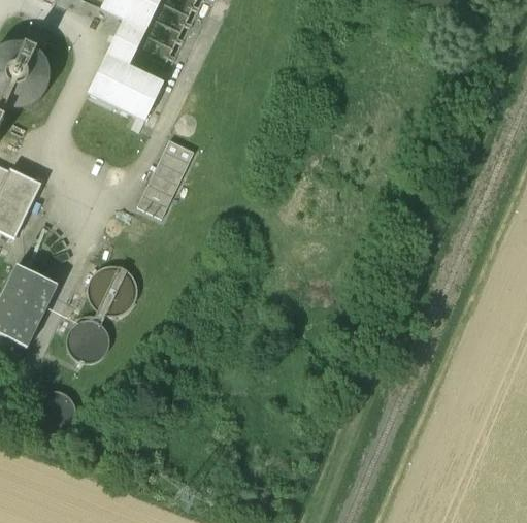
[(163,82),(128,65),(160,0),(104,0),(101,8),(123,19),(88,92),(144,120),(163,82)]
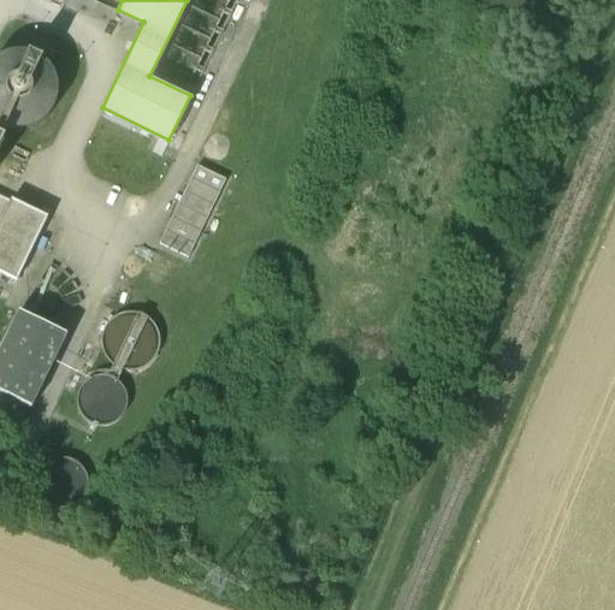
[(58,40),(31,28),(22,48),(30,49),(36,52),(39,53),(42,55),(48,61),(58,40)]
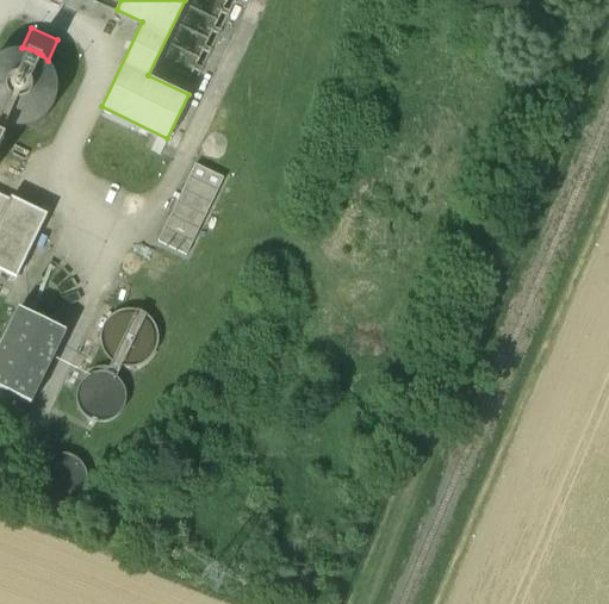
[(53,105),(57,86),(53,67),(38,53),(19,48),(0,53),(0,119),(0,120),(19,125),(38,119),(53,105)]
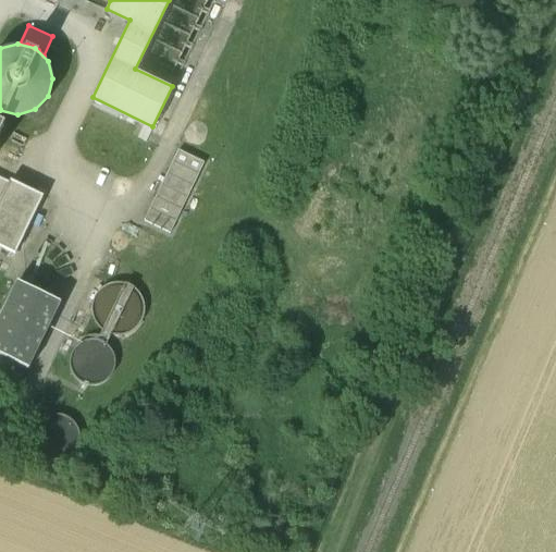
[(178,147),(145,218),(171,230),(205,159),(178,147)]
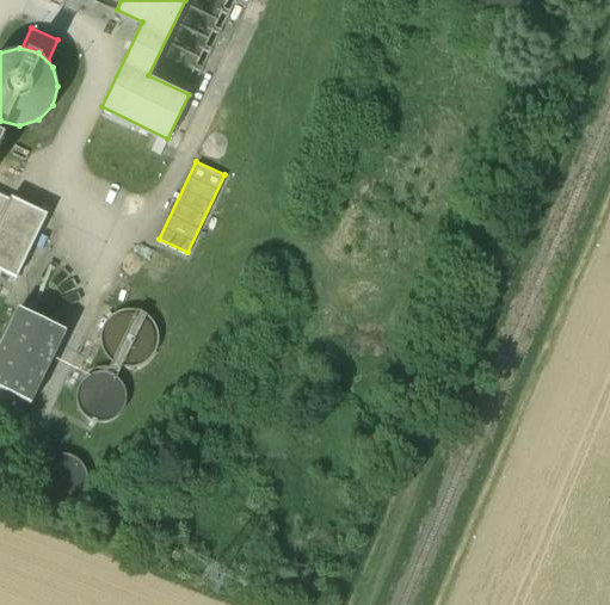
[(11,197),(0,191),(0,266),(18,275),(48,213),(11,195),(11,197)]
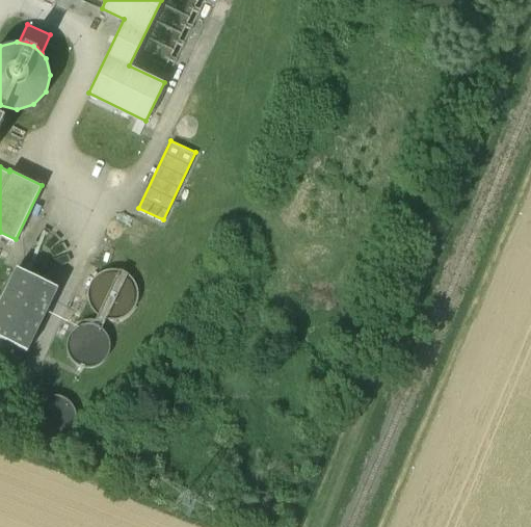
[(57,287),(17,267),(0,302),(0,353),(1,354),(8,340),(27,348),(57,287)]
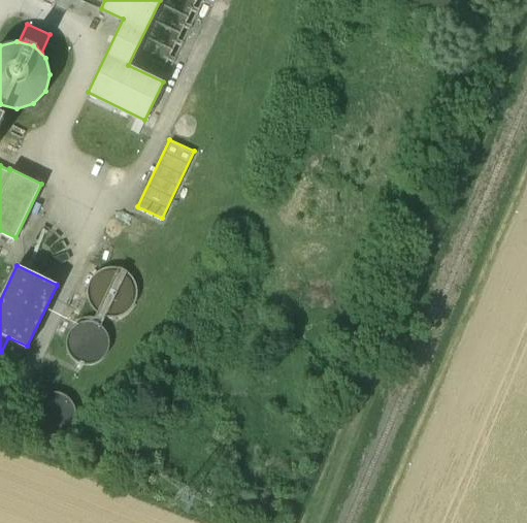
[(131,300),(134,290),(131,279),(123,271),(111,268),(101,271),(93,280),(91,290),(94,301),(101,308),(112,312),(123,308),(131,300)]
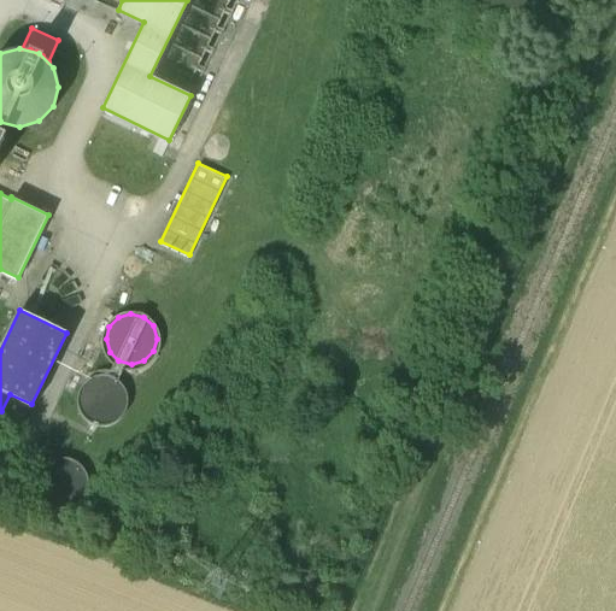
[(125,411),(128,398),(125,386),(116,376),(103,372),(91,376),(81,386),(77,398),(81,411),(91,421),(104,423),(116,419),(125,411)]
